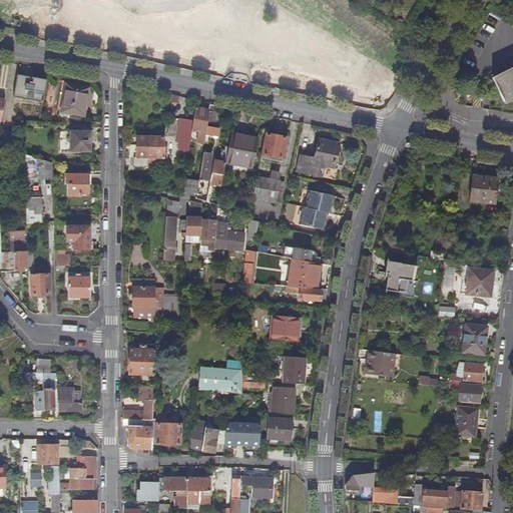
[(512,97),(512,69),(492,80),(503,103),(512,97)]
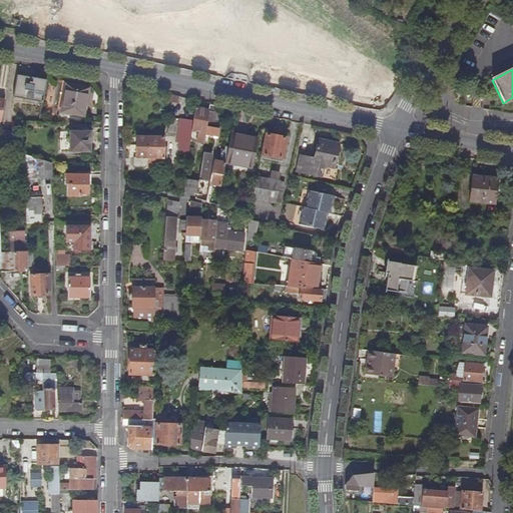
[(43,103),(46,81),(17,75),(13,97),(43,103)]
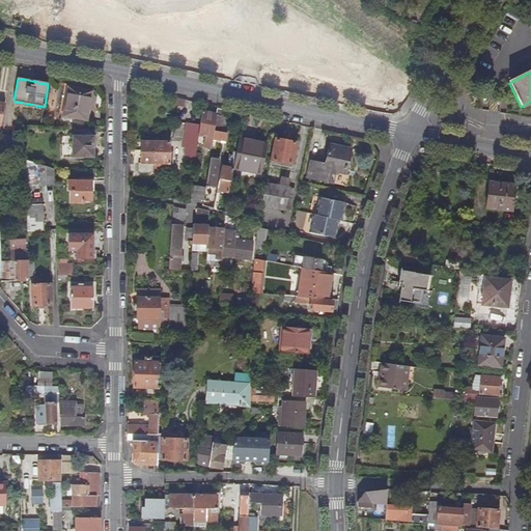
[(67,88),(62,116),(85,120),(90,91),(67,88)]
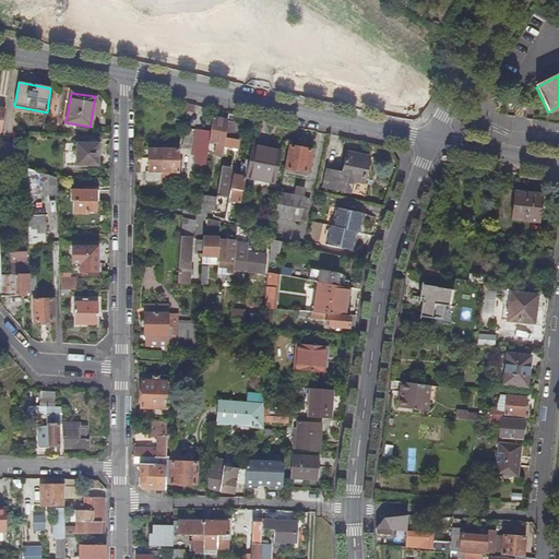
[(558,110),(558,106),(548,113),(549,115),(558,110)]
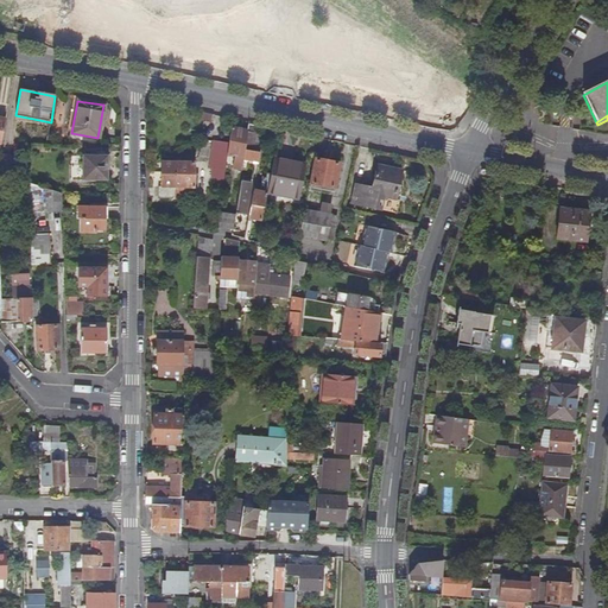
[(245,150),(247,132),(232,128),(229,145),(228,154),(235,157),(233,169),(242,171),(244,160),(245,150)]
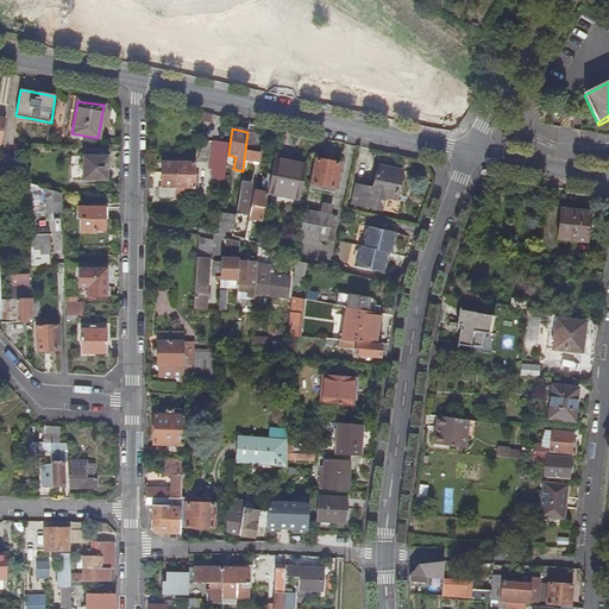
[(261,154),(261,138),(257,137),(257,133),(248,132),(245,150),(261,154)]
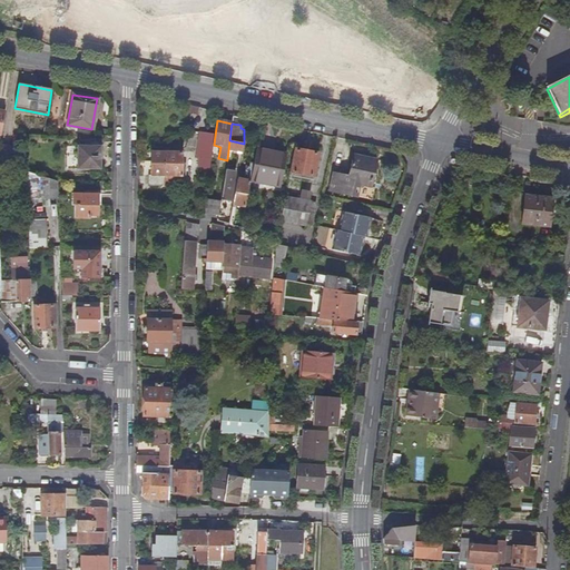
[(209,174),(214,145),(215,136),(199,134),(196,158),(198,159),(197,168),(204,169),(204,173),(209,174)]
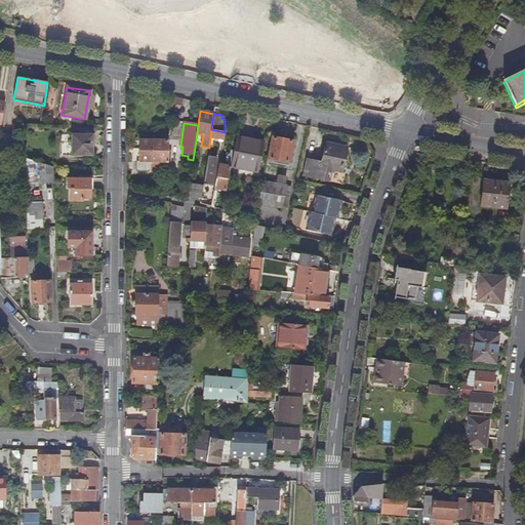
[(224,140),(226,132),(225,132),(211,129),(210,138),(224,140)]
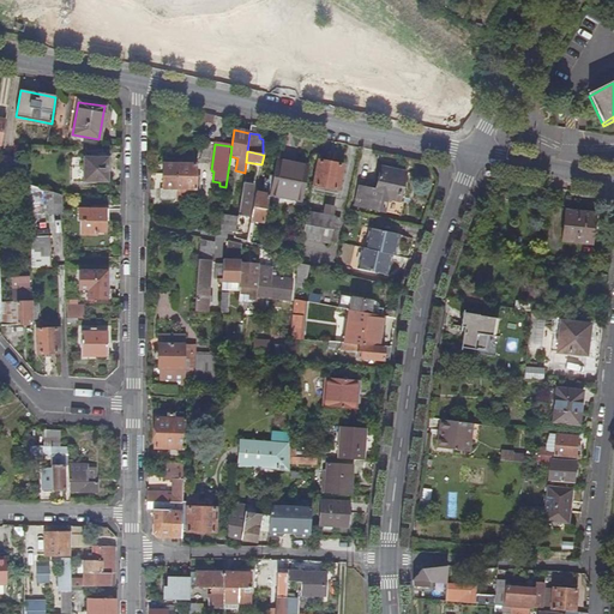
[(17,182),(20,162),(0,156),(0,175),(12,180),(17,182)]
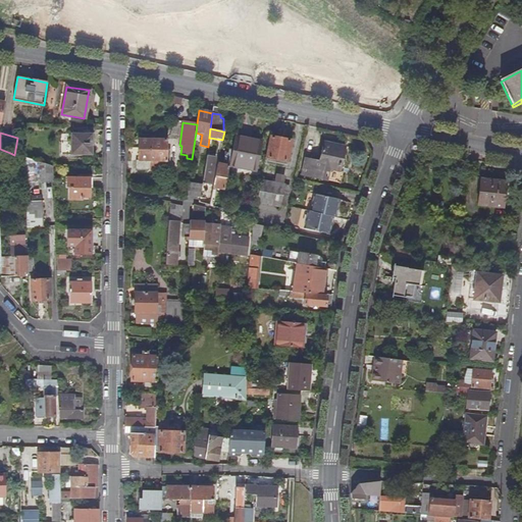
[(71,134),(71,155),(92,155),(92,135),(71,134)]
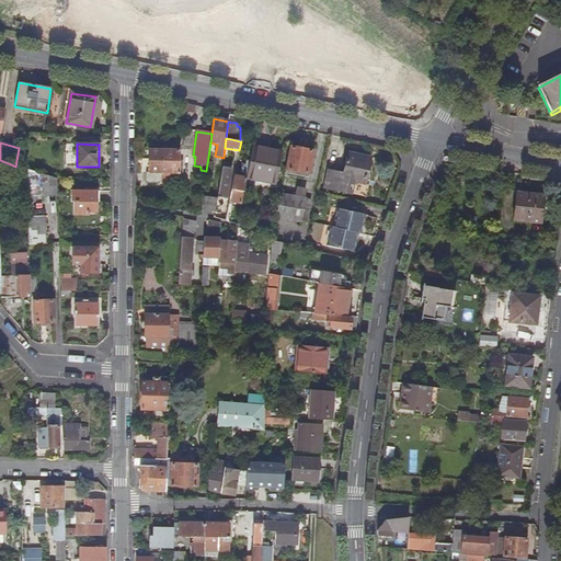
[(310,174),(313,151),(289,147),(285,170),(310,174)]
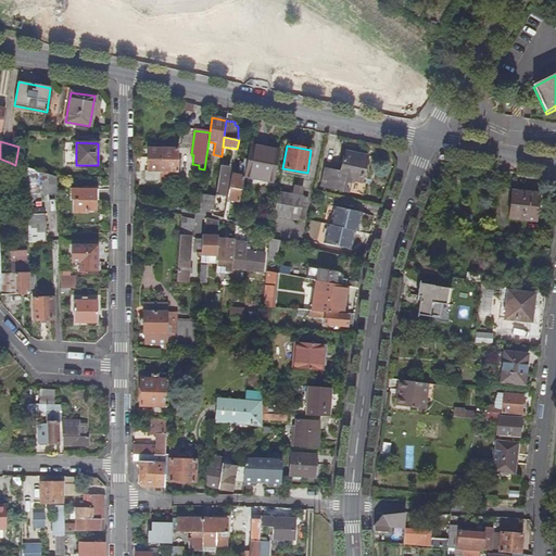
[(274,182),(280,152),(251,147),(249,160),(244,177),(274,182)]
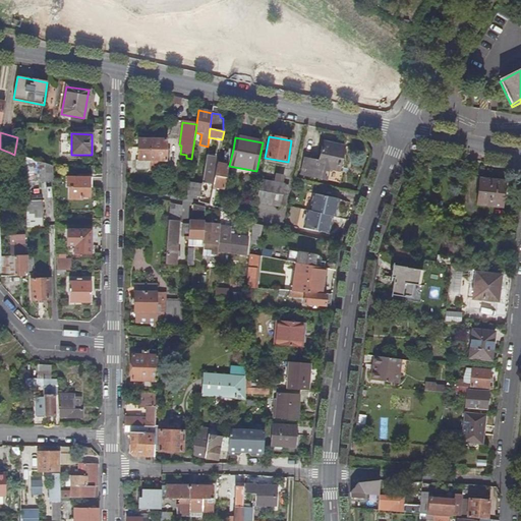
[(166,171),(167,139),(138,139),(138,161),(136,161),(136,170),(166,171)]
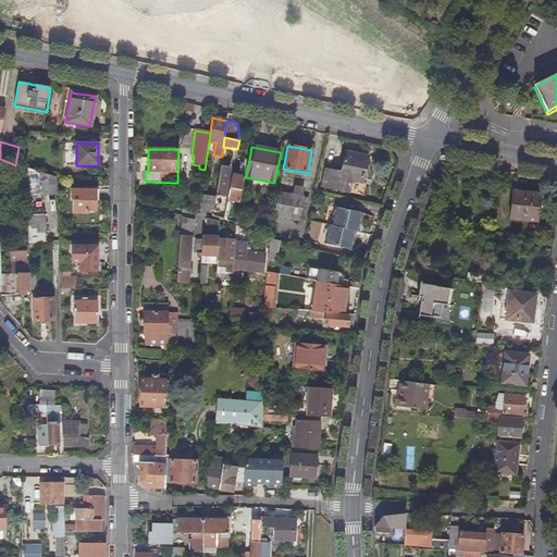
[(362,178),(368,157),(346,151),(341,173),(325,170),(322,186),(349,193),(353,176),(362,178)]
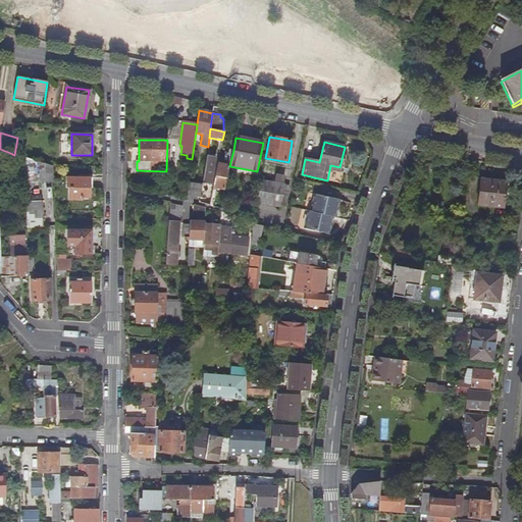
[(224,190),(229,166),(233,150),(230,149),(229,153),(227,152),(225,158),(227,158),(225,165),(218,163),(214,188),(224,190)]
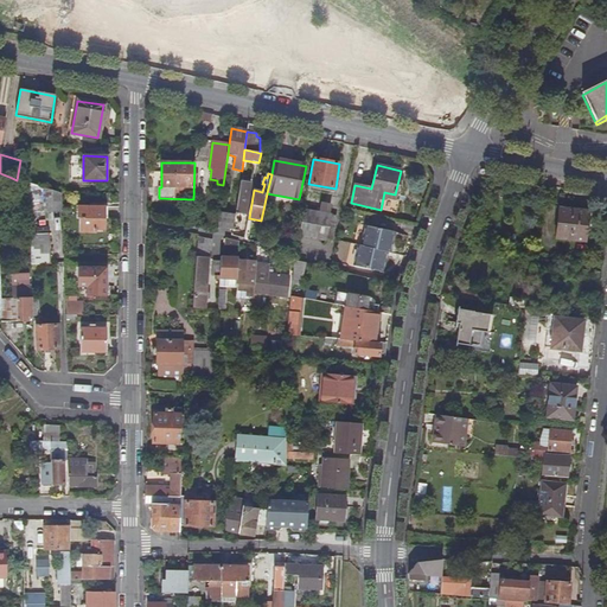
[(61,211),(61,193),(43,187),(43,211),(61,211)]
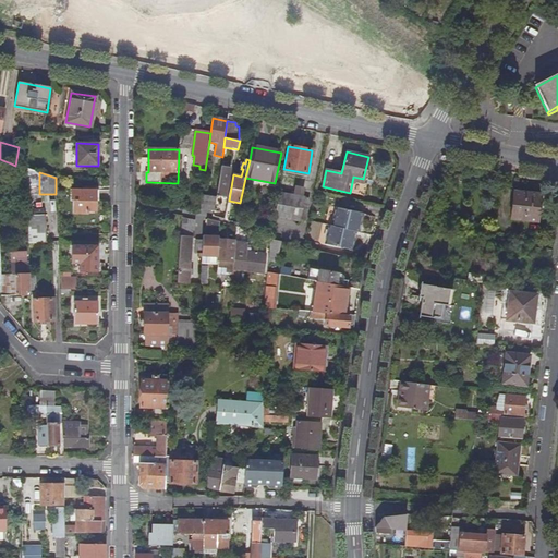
[(226,197),(228,180),(223,179),(219,179),(217,196),(226,197)]
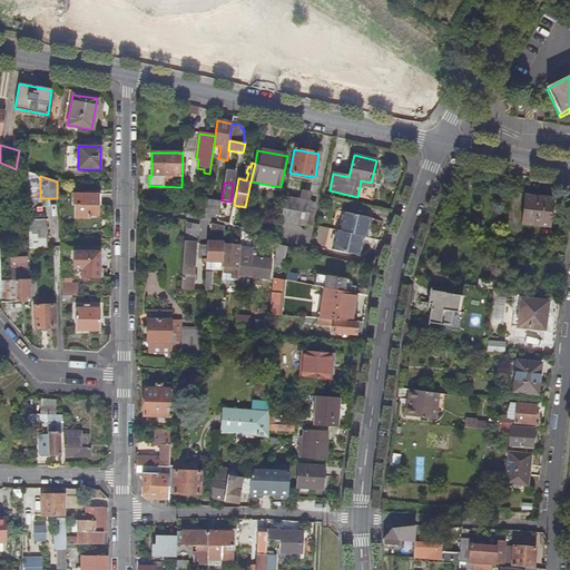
[(100,194),(74,194),(74,205),(76,205),(76,218),(89,218),(88,216),(98,216),(97,205),(100,205),(100,194)]
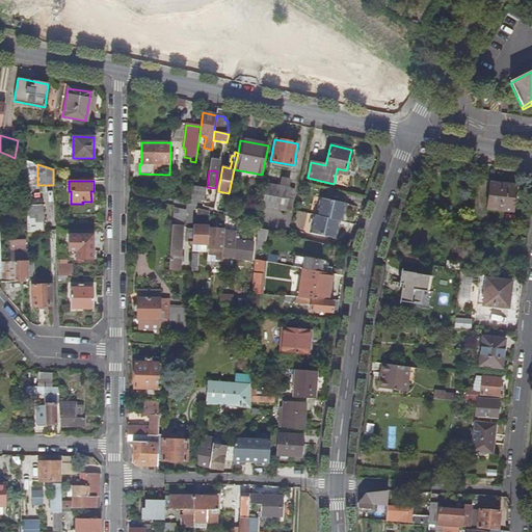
[(516,185),(491,182),(487,209),(513,212),(516,185)]
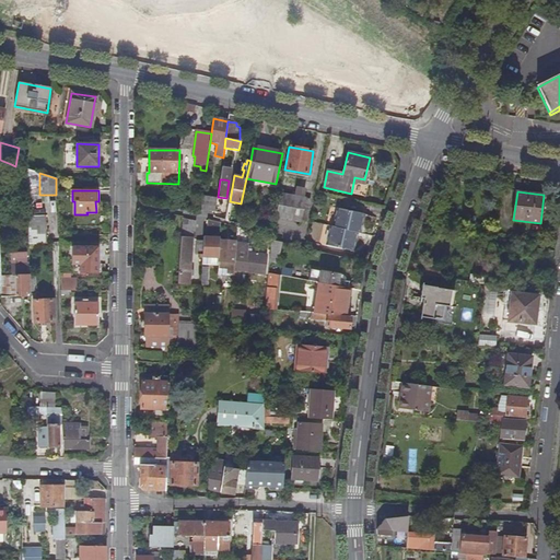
[(300,222),(304,198),(280,194),(276,218),(300,222)]
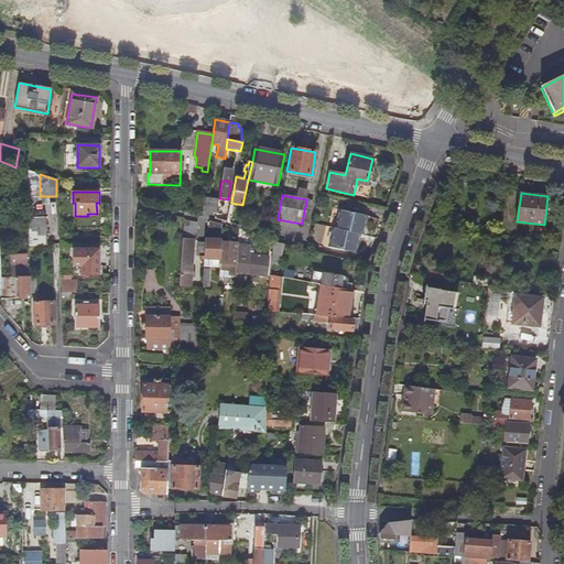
[(216,214),(218,199),(204,197),(202,212),(216,214)]
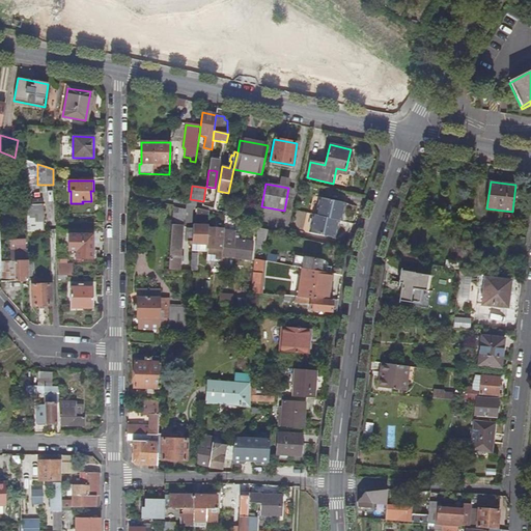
[(322,197),(317,215),(338,220),(341,221),(345,202),(322,197)]
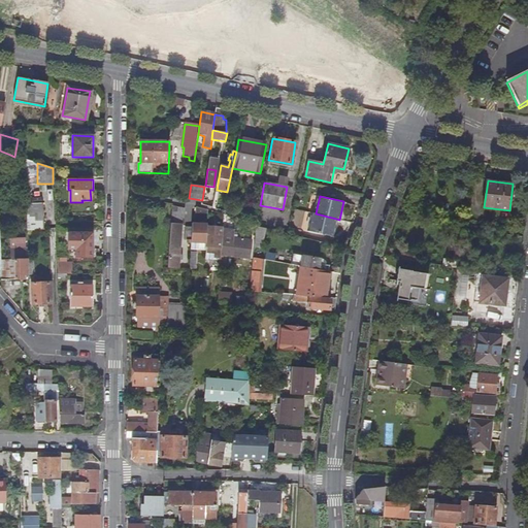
[(43,230),(42,203),(26,204),(27,231),(43,230)]
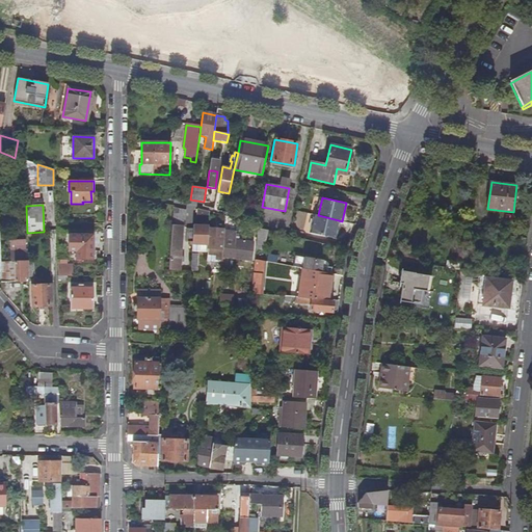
[(180,258),(182,228),(184,228),(185,211),(173,210),(169,270),(180,271),(180,261),(180,258)]
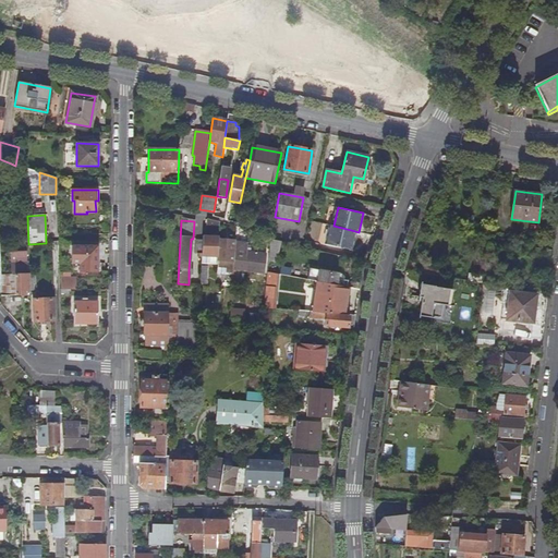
[(334,226),(331,225),(327,244),(352,250),(355,231),(334,226)]
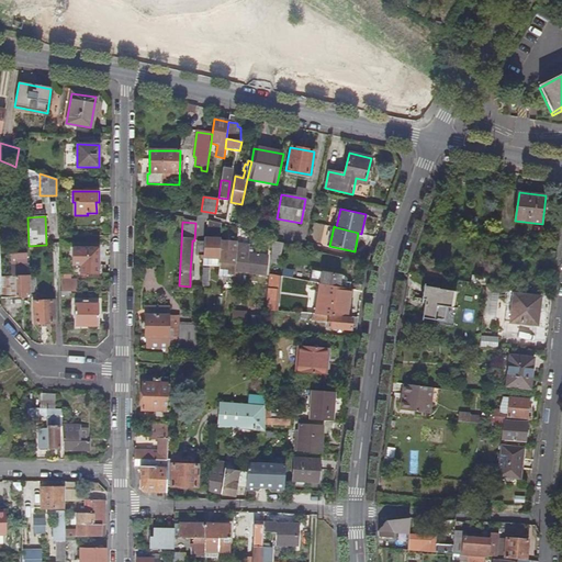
[(221,237),(221,231),(212,228),(212,236),(221,237)]
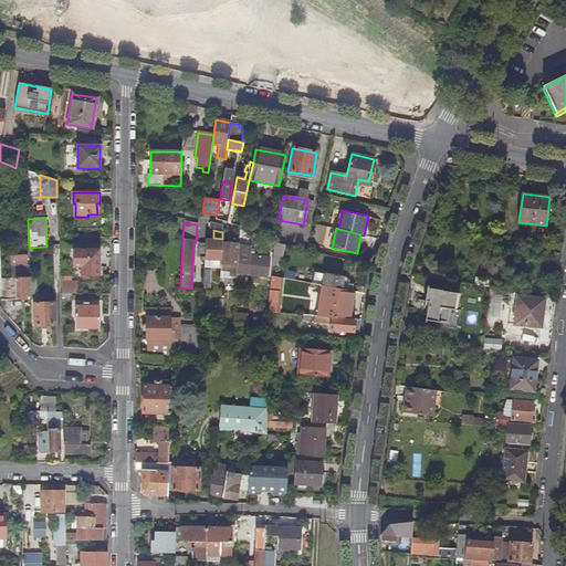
[(221,264),(222,243),(222,241),(206,240),(206,244),(205,262),(205,268),(221,269),(221,264)]
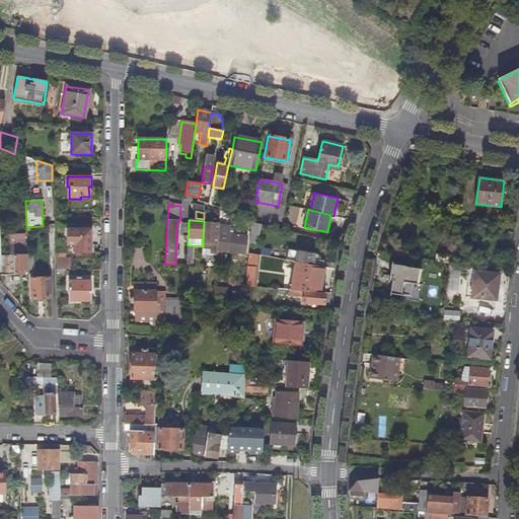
[(258,255),(262,225),(251,222),(251,223),(248,254),(258,255)]
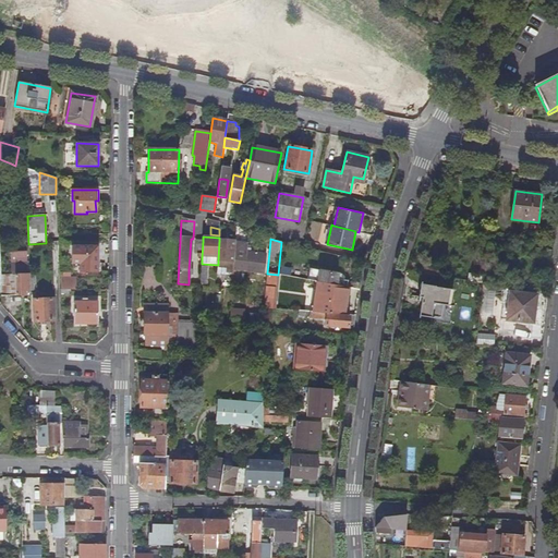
[(233,262),(234,251),(235,241),(219,240),(218,261),(233,262)]
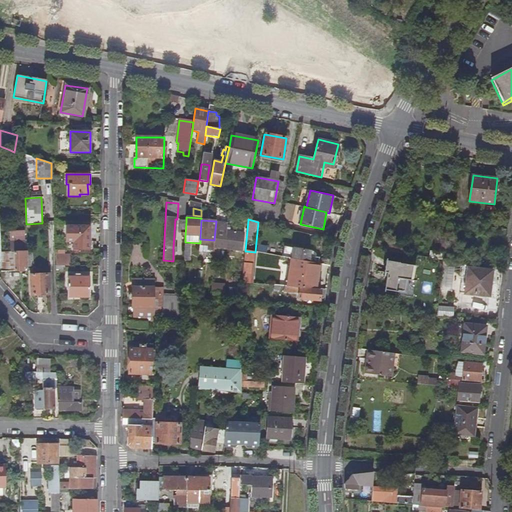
[(242,251),(244,234),(229,232),(230,227),(227,226),(227,224),(218,223),(218,221),(216,221),(215,230),(216,230),(214,247),(214,254),(217,254),(218,248),(242,251)]
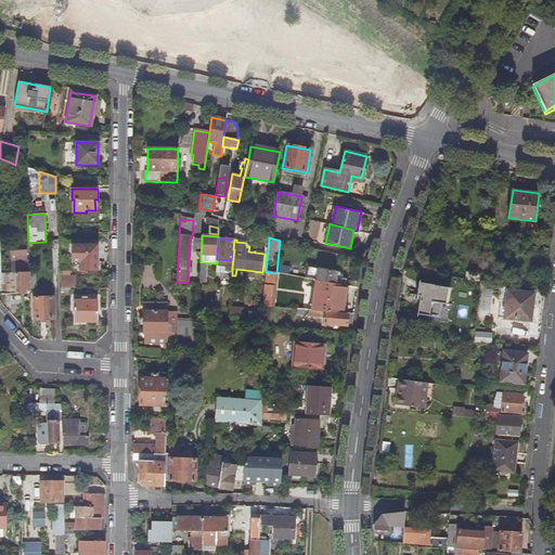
[(97,245),(72,245),(72,262),(79,262),(79,271),(97,271),(97,245)]
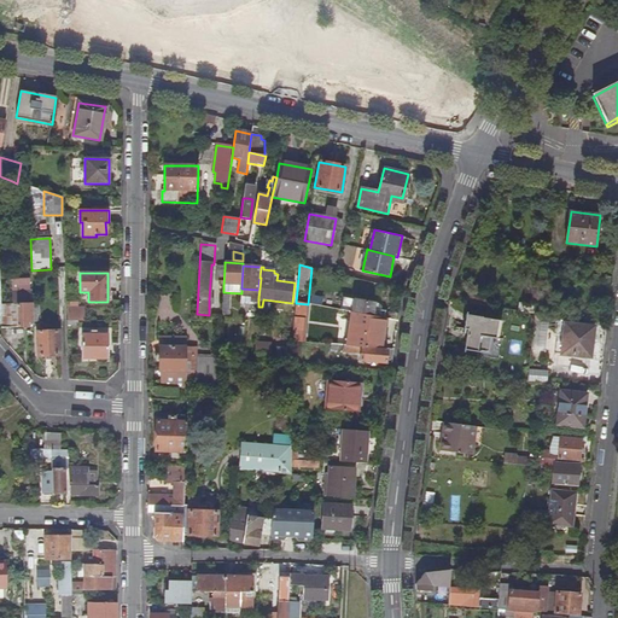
[(1,305),(1,327),(28,327),(28,322),(34,322),(33,304),(33,295),(30,295),(29,280),(12,280),(13,304),(1,305)]
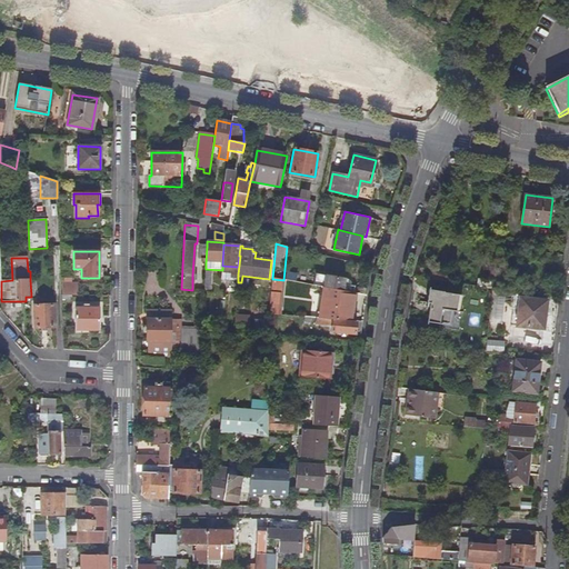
[(448,281),(449,270),(433,268),(431,279),(448,281)]
